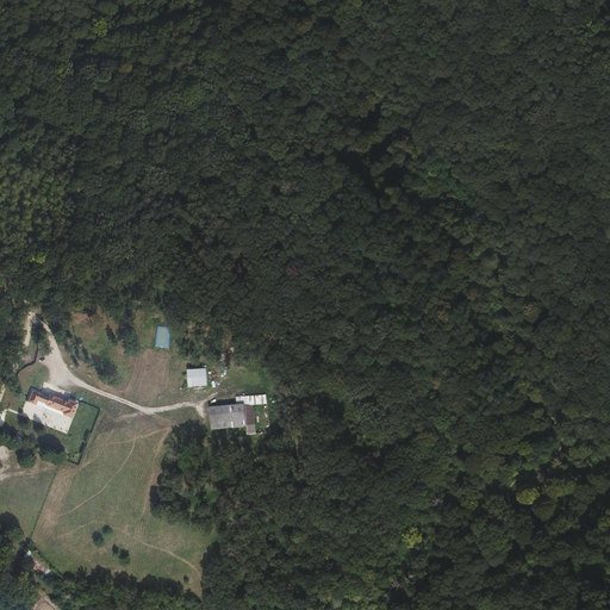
[(172,327),(159,324),(156,348),(169,349),(172,327)]
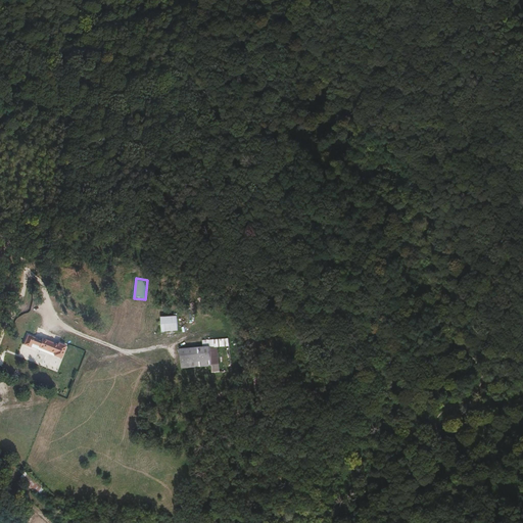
[(178,317),(161,317),(162,331),(179,330),(178,317)]
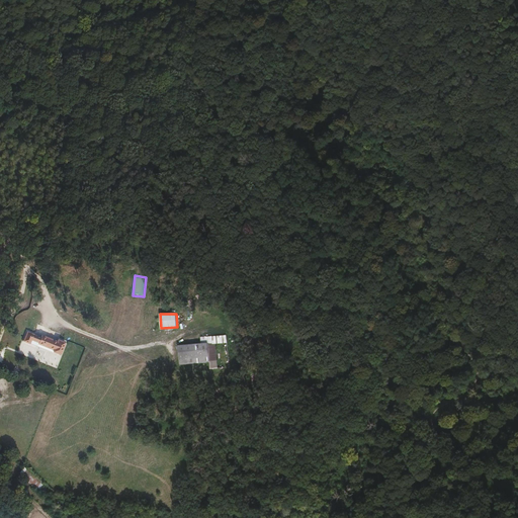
[(28,331),(24,342),(31,345),(32,342),(54,351),(54,353),(62,356),(67,343),(60,340),(59,342),(28,331)]
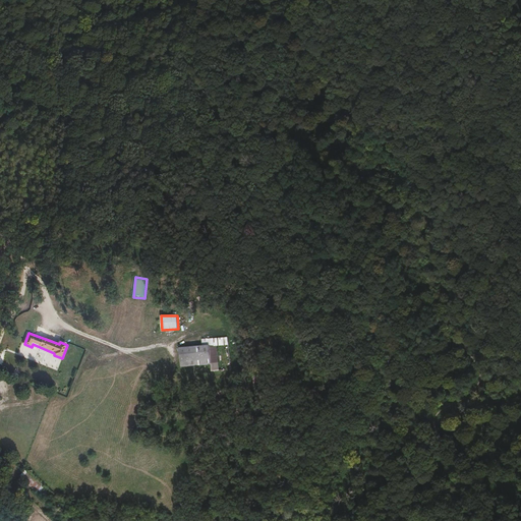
[(210,344),(178,347),(179,366),(219,364),(218,348),(210,349),(210,344)]
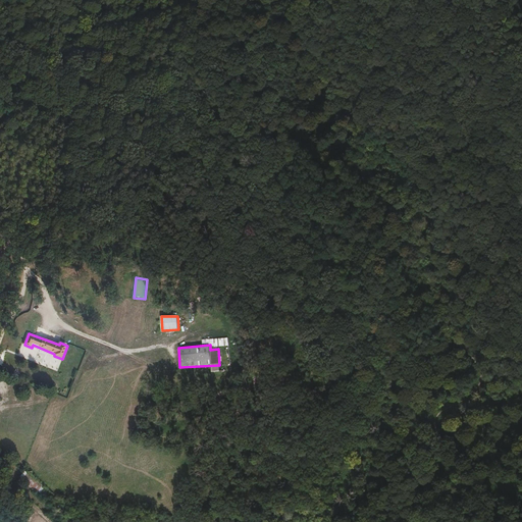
[(30,473),(23,479),(39,496),(45,490),(30,473)]
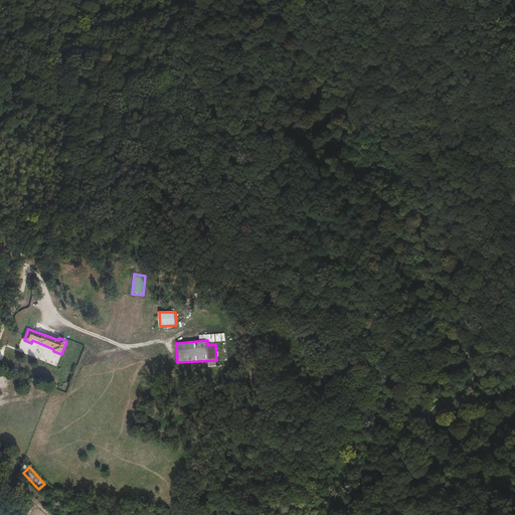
All buildings are outlined.
